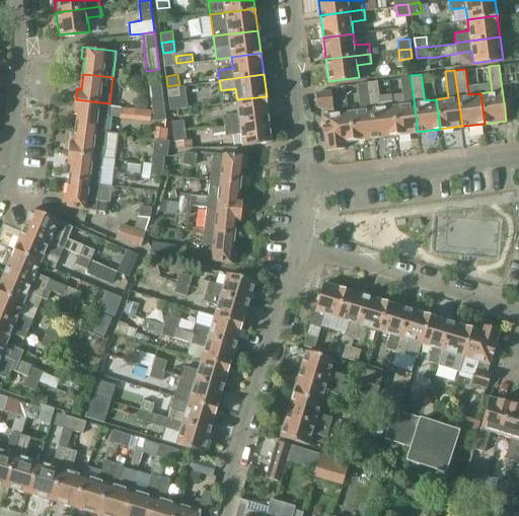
[(404,103),(392,104),(396,135),(418,132),(411,75),(401,77),(404,103)]
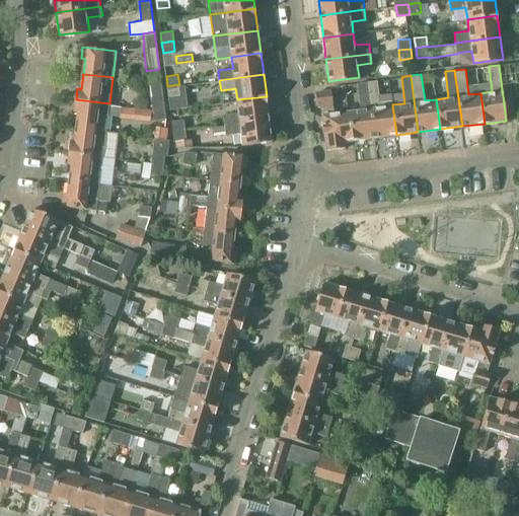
[(148,81),(152,108),(164,107),(160,79),(148,81)]
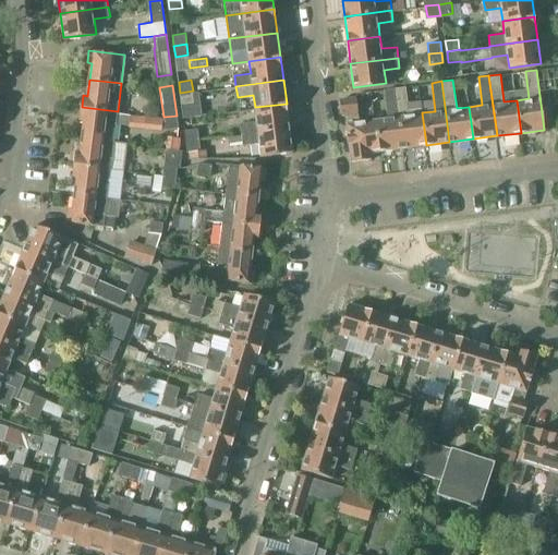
[(405,86),(395,87),(402,148),(426,145),(422,112),(410,115),(405,86)]
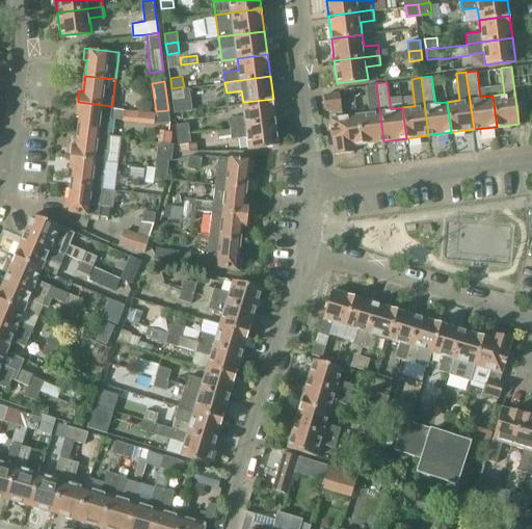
[(370,111),(357,113),(362,143),(383,141),(376,83),(367,84),(370,111)]
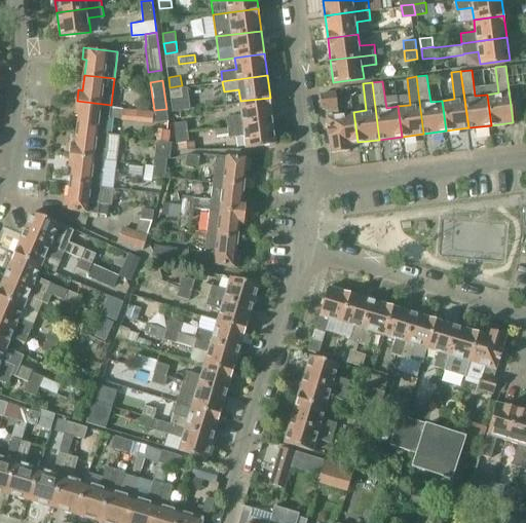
[(182,85),(170,87),(171,98),(183,96),(182,85)]
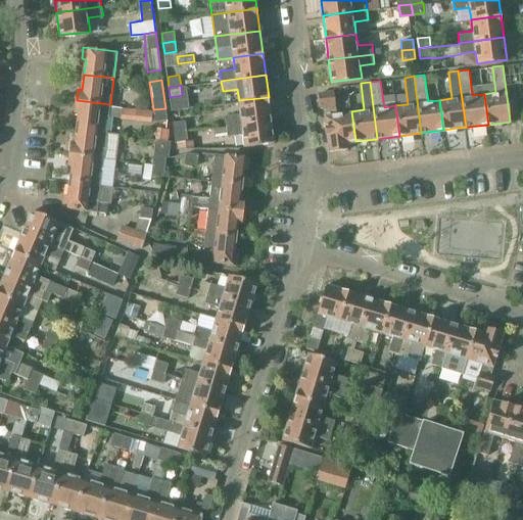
[(333,90),(318,92),(320,107),(323,106),(326,125),(324,125),(326,134),(327,134),(329,151),(347,148),(346,143),(355,141),(351,111),(336,113),(333,90)]
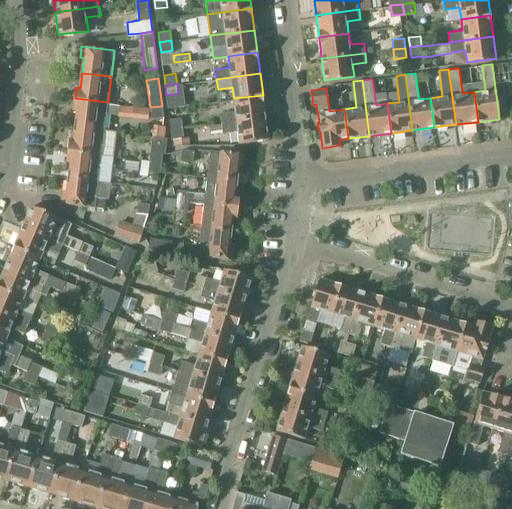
[(235,110),(221,112),(222,122),(266,116),(263,95),(234,98),(235,110)]
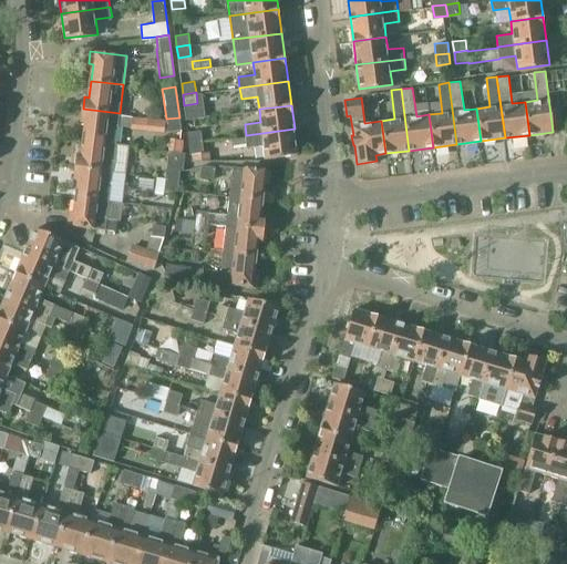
[(147,106),(146,118),(160,119),(161,109),(147,106)]
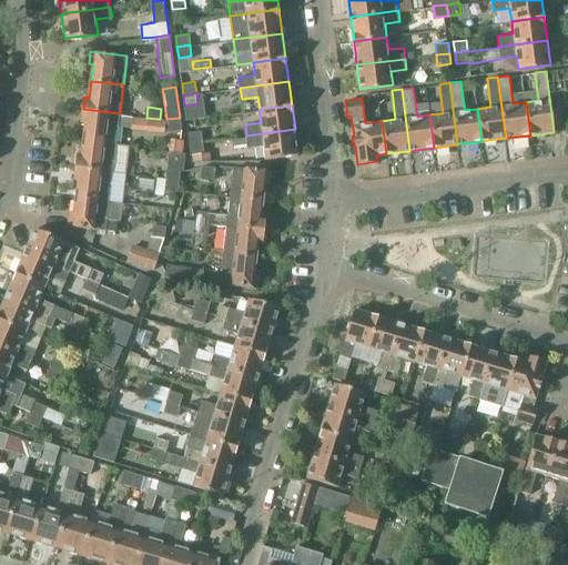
[(83,109),(81,121),(85,121),(83,138),(115,142),(117,138),(118,125),(131,127),(130,128),(164,132),(165,120),(160,119),(146,118),(120,114),(120,113),(83,109)]
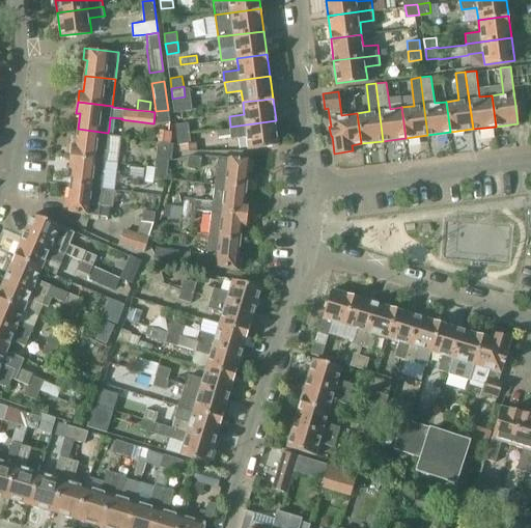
[(169,120),(168,110),(156,111),(157,122),(169,120)]
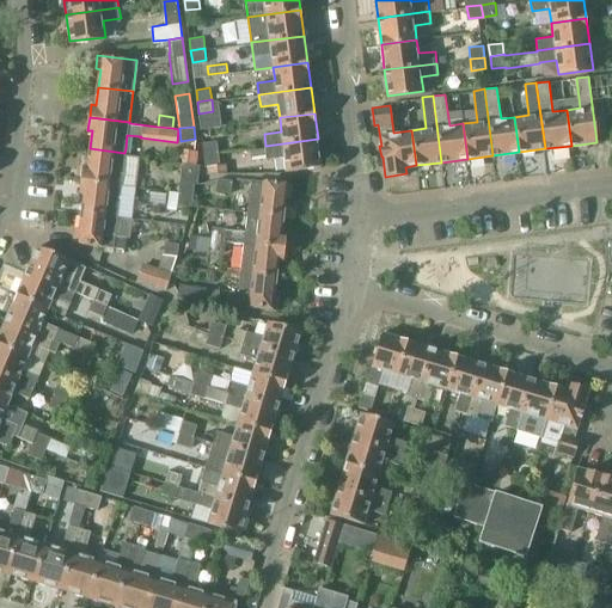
[(318,139),(265,146),(267,158),(285,155),(286,170),(316,166),(322,165),(318,139)]
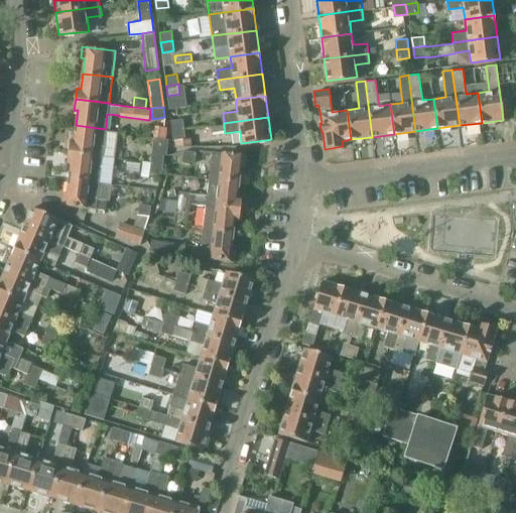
[(171,129),(183,127),(182,118),(170,120),(171,129)]
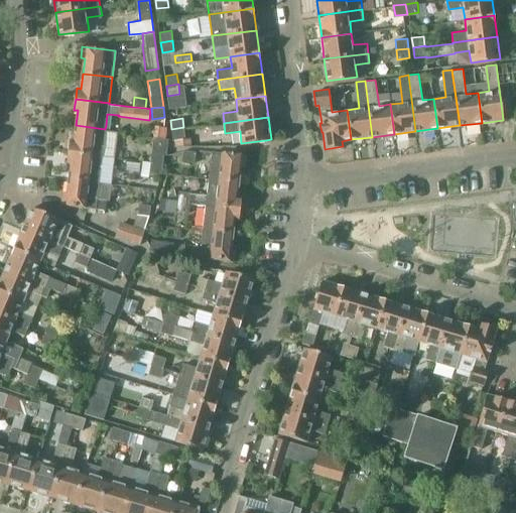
[(225,132),(224,125),(224,124),(211,126),(212,134),(225,132)]
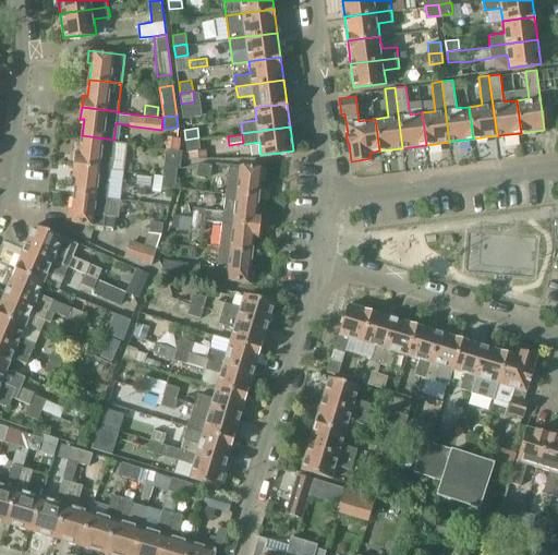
[(76,152),(74,164),(110,168),(113,142),(113,140),(82,135),(81,152),(76,152)]
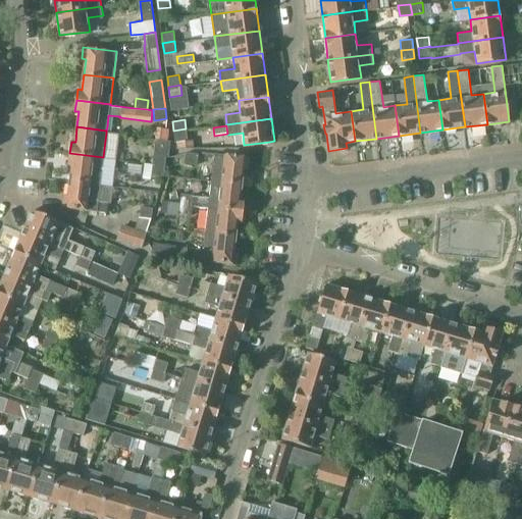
[(156,126),(154,137),(167,138),(169,127),(156,126)]
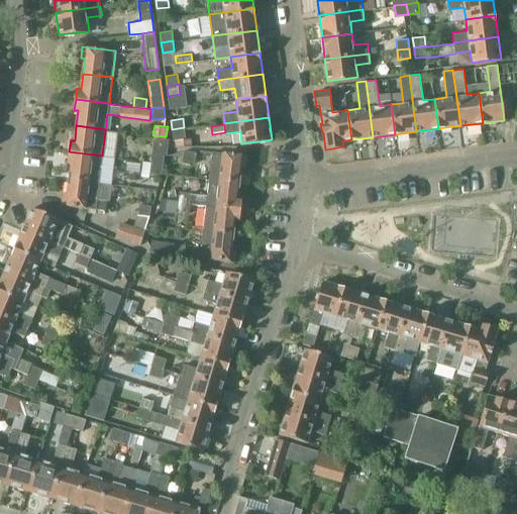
[(184,127),(172,129),(173,139),(175,139),(176,145),(181,145),(192,145),(191,137),(186,138),(184,127)]
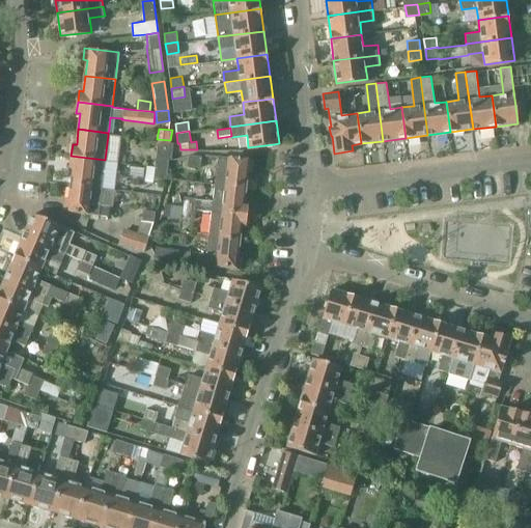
[(171,159),(172,142),(158,141),(155,166),(167,167),(168,159),(171,159)]
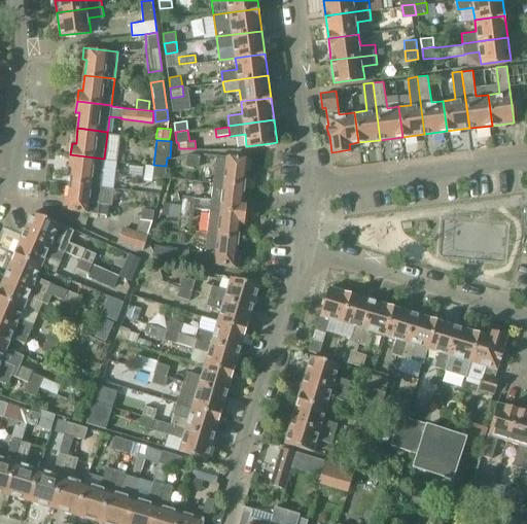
[(187,153),(186,164),(199,165),(200,154),(187,153)]
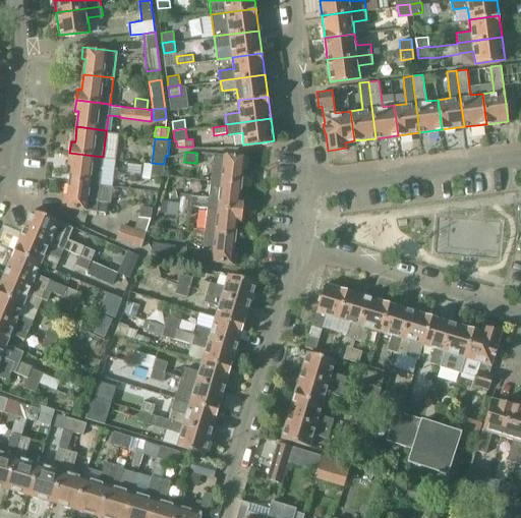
[(215,152),(211,178),(241,182),(243,167),(247,168),(248,156),(215,152)]
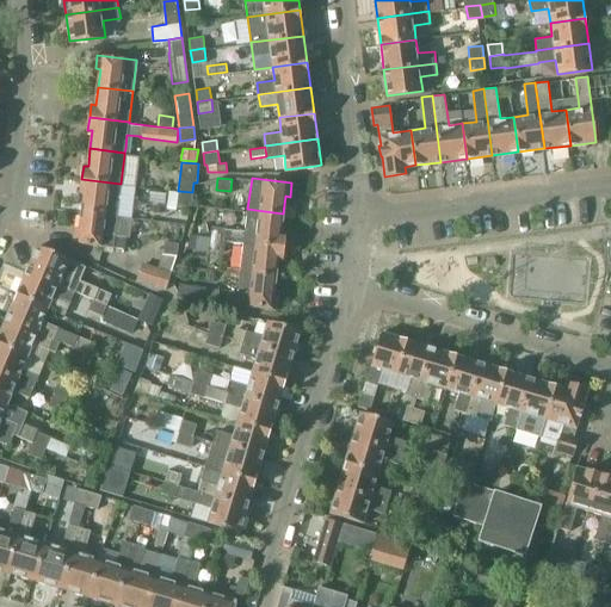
[(81,179),(80,191),(85,192),(82,210),(117,214),(121,184),(81,179)]
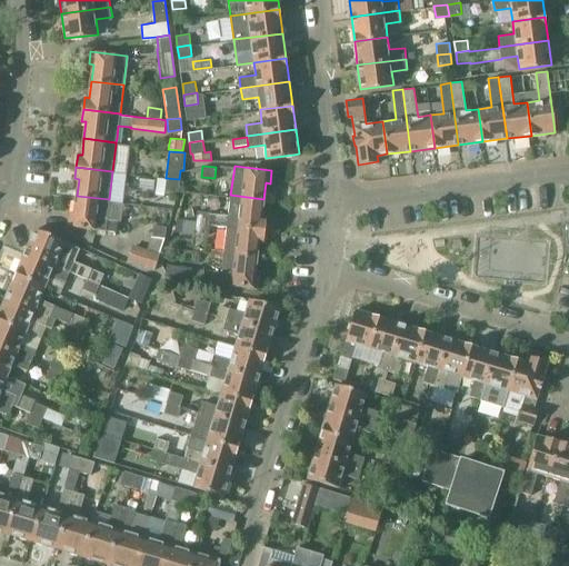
[(165,189),(178,191),(179,179),(166,178),(165,189)]
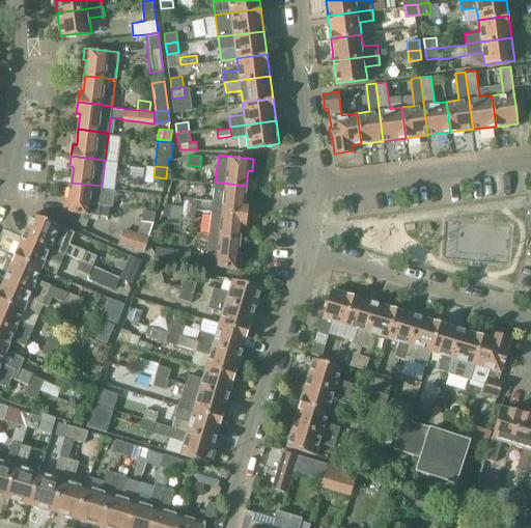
[(184,196),(183,205),(196,207),(195,209),(212,210),(212,209),(247,214),(249,202),(244,201),(246,186),(215,182),(215,184),(213,199),(199,198),(184,196)]
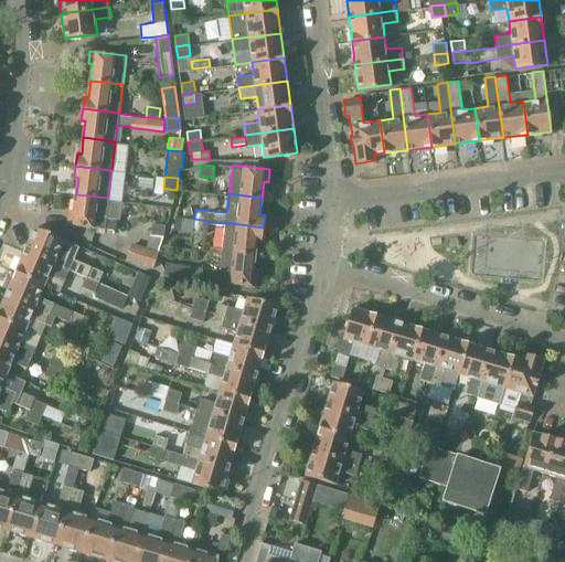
[(70,210),(67,223),(105,228),(116,229),(117,219),(106,216),(108,198),(76,194),(74,211),(70,210)]
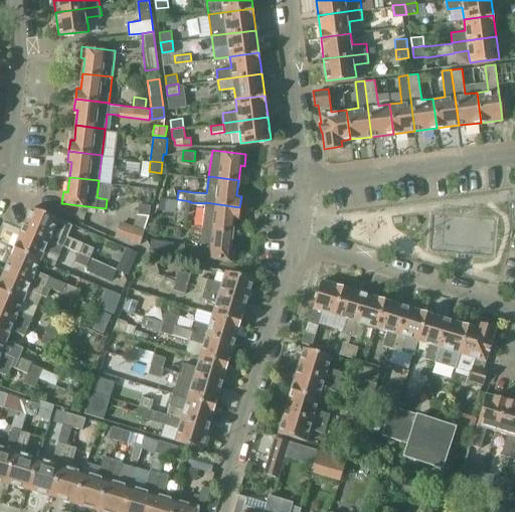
[(177,199),(161,198),(160,210),(188,213),(189,202),(190,201),(177,199)]
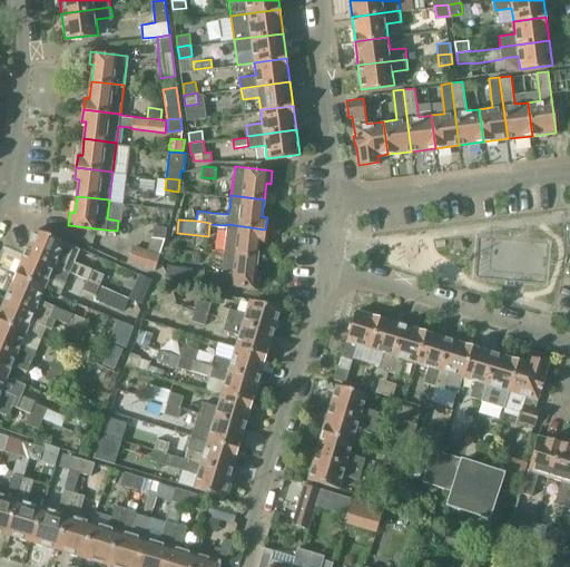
[(167,224),(155,222),(153,235),(164,236),(166,236),(167,224)]
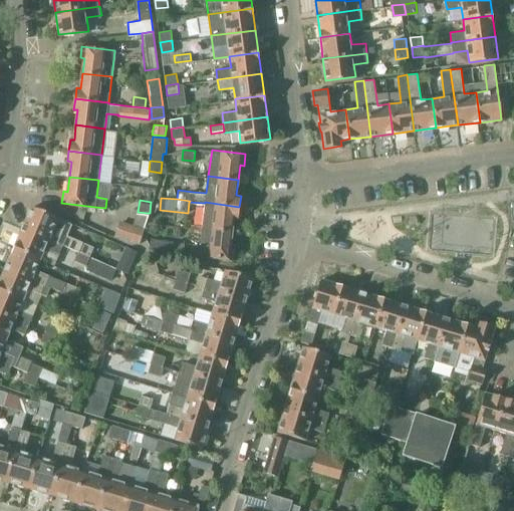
[(205,203),(203,224),(202,229),(232,232),(234,217),(238,217),(239,207),(205,202),(205,203)]
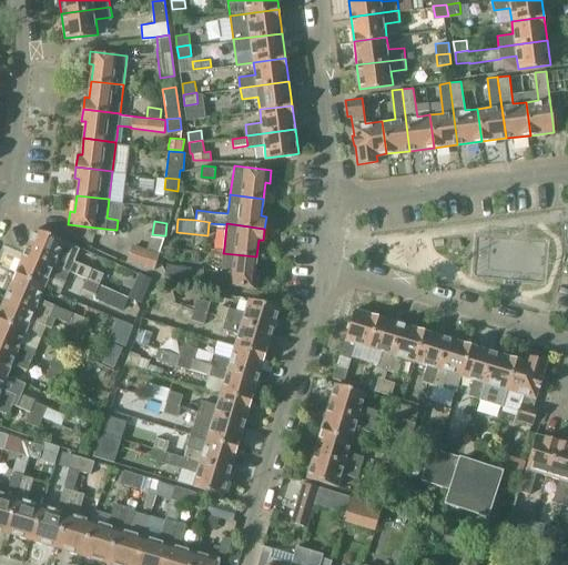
[(34,228),(26,250),(70,269),(69,270),(87,278),(91,266),(73,259),(74,259),(79,246),(64,240),(44,232),(34,228)]
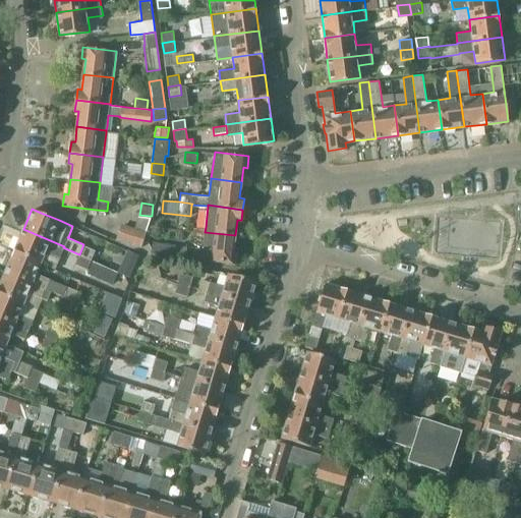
[(125,226),(120,239),(140,245),(145,232),(125,225),(125,226)]
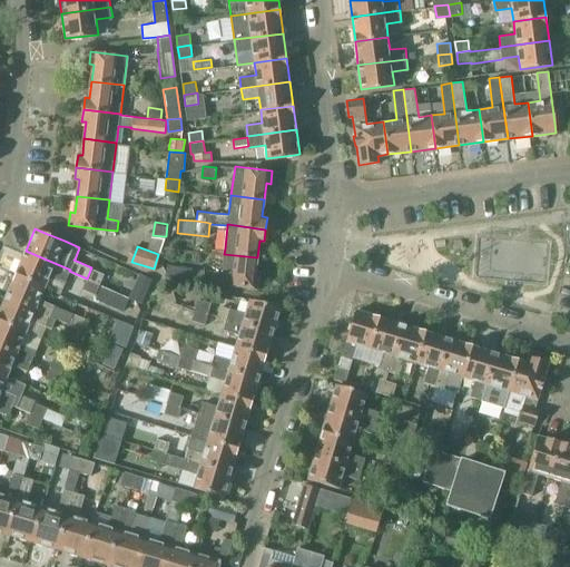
[(26,251),(16,273),(46,285),(50,274),(66,280),(69,271),(70,270),(26,251)]
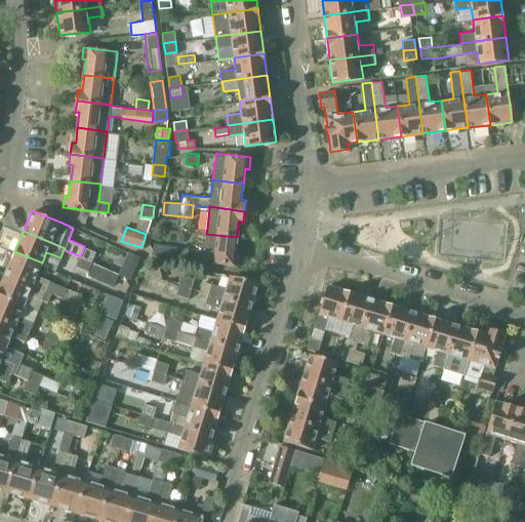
[(206,234),(203,261),(213,262),(213,263),(238,265),(239,252),(235,252),(237,237),(206,234)]
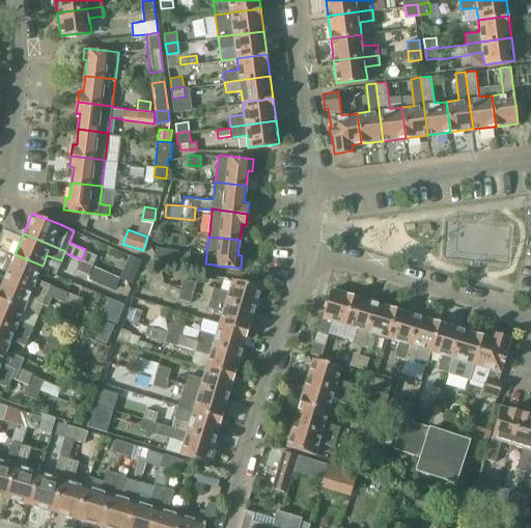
[(177,248),(177,249),(156,245),(154,256),(189,261),(190,250),(177,248)]
